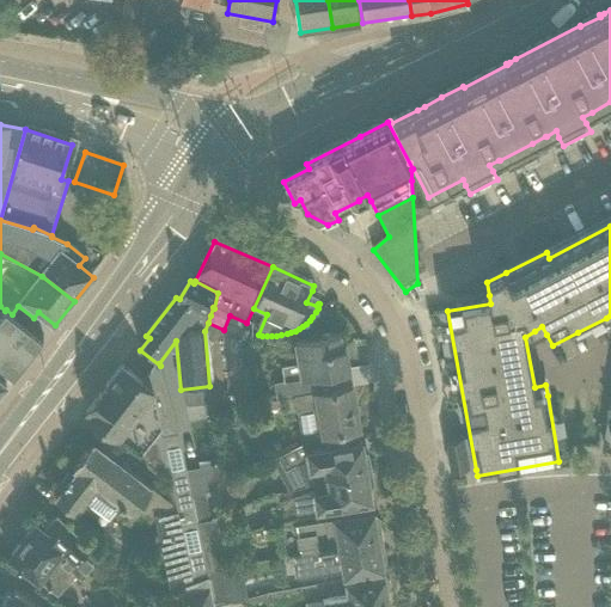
[(44,339),(12,314),(6,310),(5,311),(0,317),(0,366),(14,378),(44,339)]
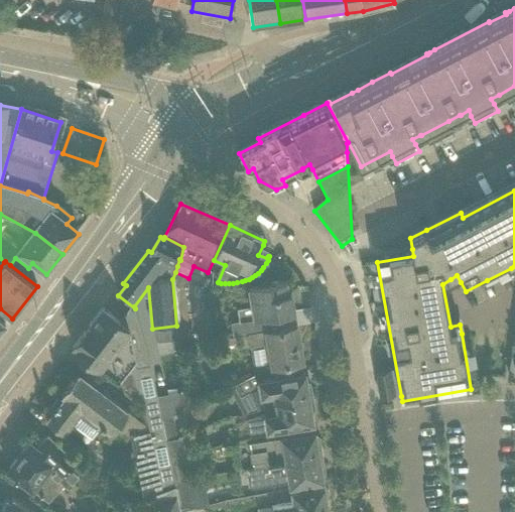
[(287,283),(267,287),(250,290),(253,308),(239,310),(241,324),(257,322),(272,318),(292,315),(287,283)]
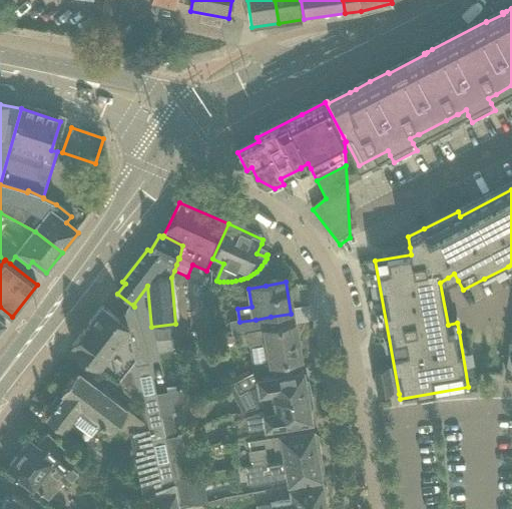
[(166,441),(150,365),(141,332),(129,335),(126,333),(128,331),(102,310),(72,348),(88,360),(143,402),(148,427),(149,431),(162,490),(144,497),(115,508),(179,508),(174,482),(169,458),(166,441)]
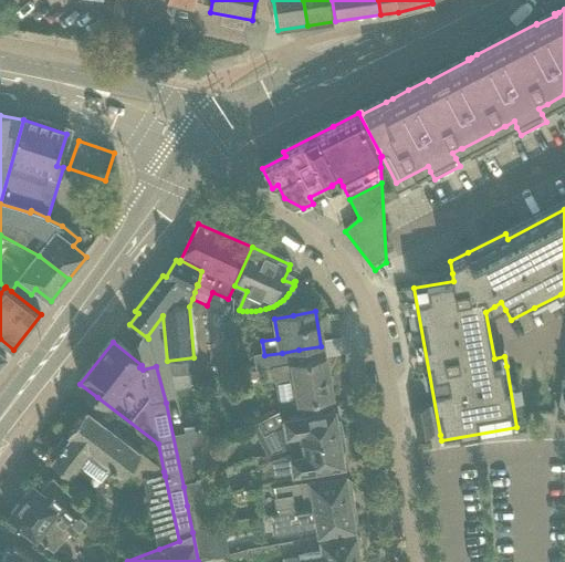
[(324,346),(283,353),(284,364),(325,357),(324,346)]
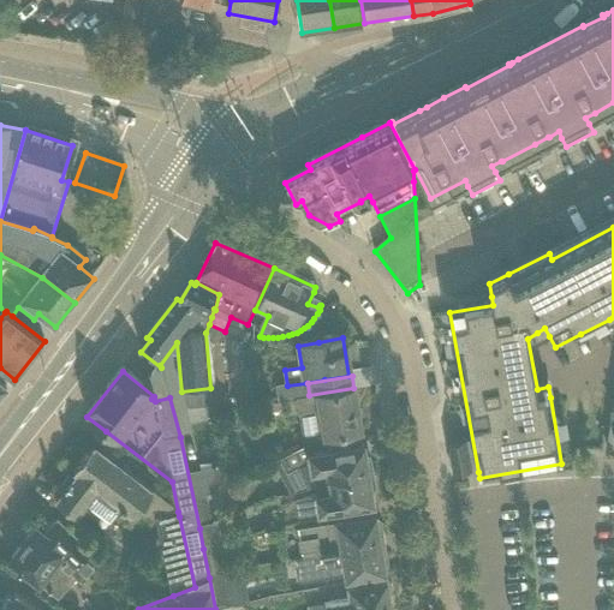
[(355,390),(331,395),(319,396),(319,398),(310,399),(307,383),(287,386),(276,388),(279,405),(297,401),(299,416),(319,412),(323,440),(338,437),(362,434),(355,390)]
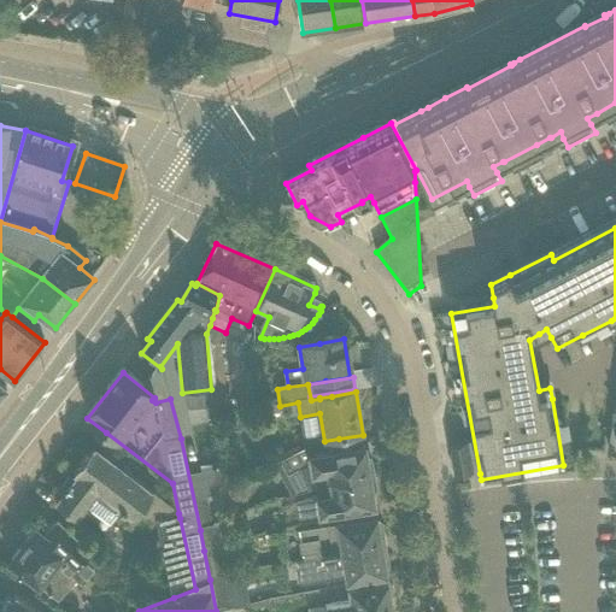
[(468,443),(450,446),(456,478),(473,475),(468,443)]
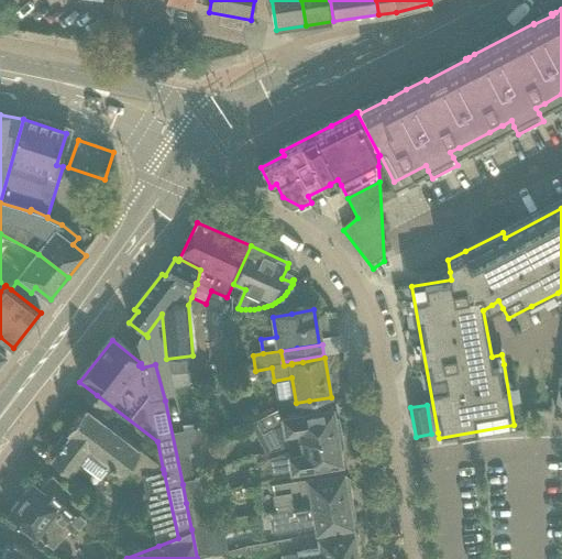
[(333,410),(311,414),(298,416),(291,419),(286,408),(259,423),(266,436),(274,431),(284,449),(288,448),(302,444),(338,438),(333,410)]
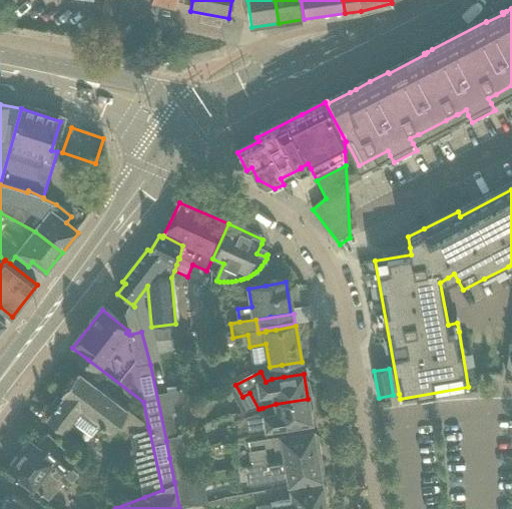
[(162,490),(149,431),(148,427),(94,385),(78,373),(62,394),(65,397),(47,419),(63,431),(70,423),(91,439),(102,425),(111,432),(125,443),(131,434),(144,497),(162,490)]
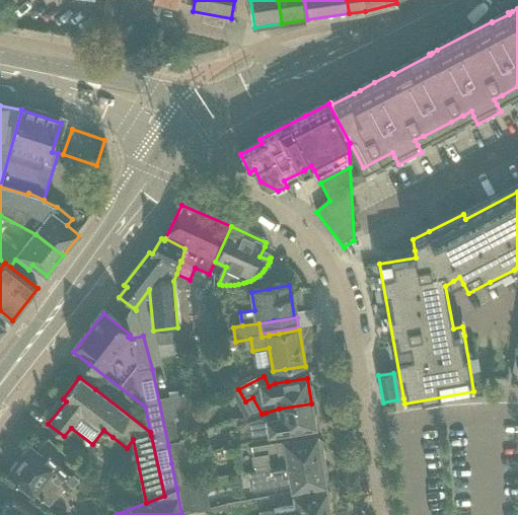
[(315,429),(311,403),(279,409),(266,413),(267,421),(250,424),(252,439),(315,429)]
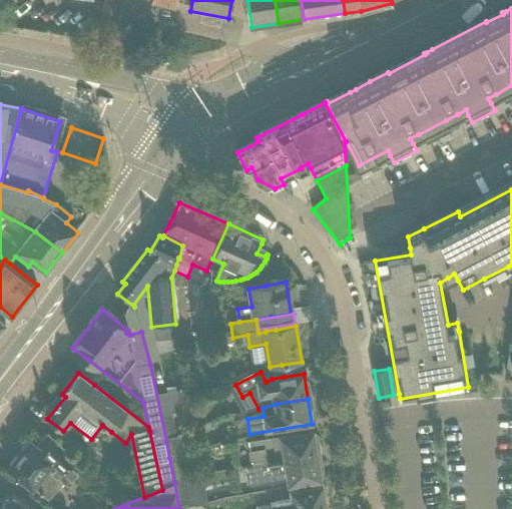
[(281,438),(249,443),(250,453),(253,467),(318,457),(317,450),(320,449),(318,439),(315,437),(314,432),(294,436),(281,438)]
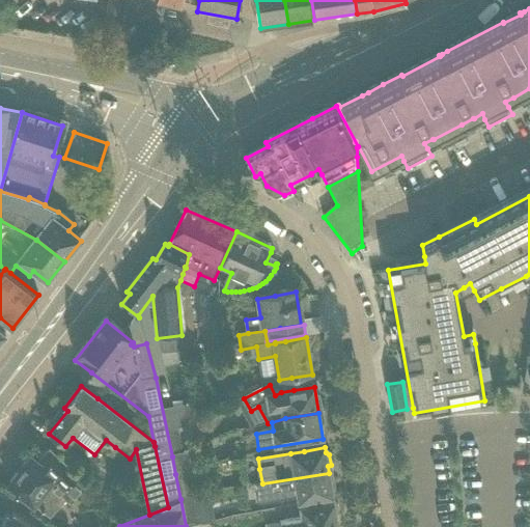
[(87,483),(67,465),(50,449),(37,462),(31,458),(8,487),(21,497),(18,501),(31,511),(35,506),(50,518),(64,499),(68,503),(87,483)]
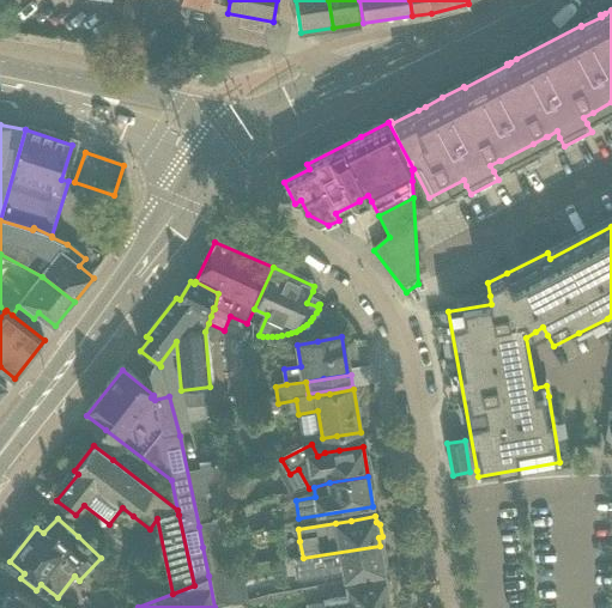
[(213,524),(199,527),(203,547),(217,543),(213,524)]
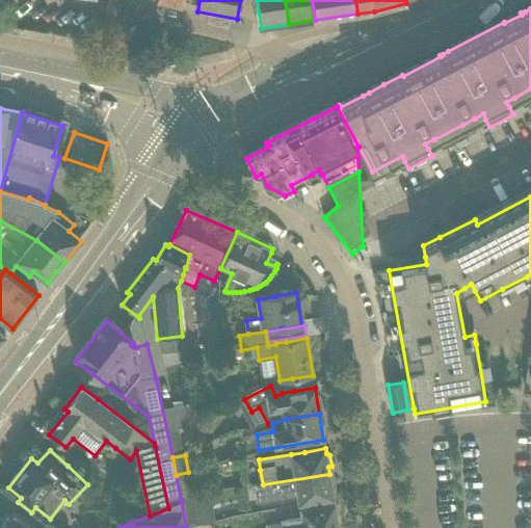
[(188,473),(188,472),(176,475),(181,500),(193,498),(196,497),(191,472),(188,473)]
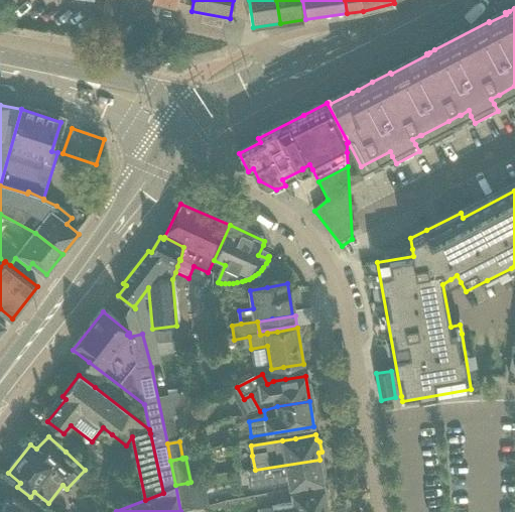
[(255,470),(248,471),(251,489),(289,483),(290,489),(303,487),(324,484),(323,481),(326,477),(324,467),(320,467),(319,460),(255,470)]
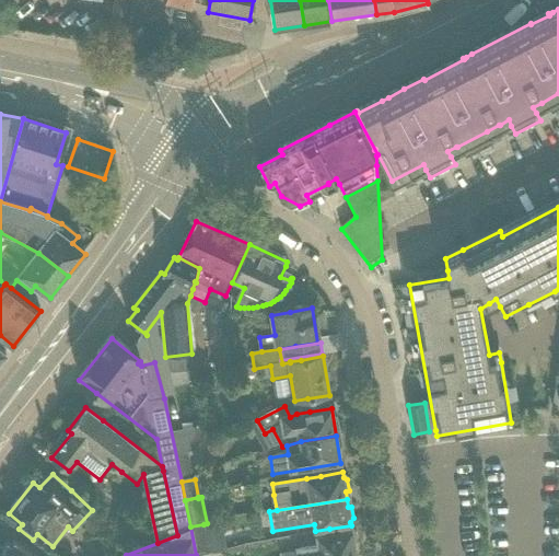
[(210,553),(204,524),(190,526),(196,555),(200,555),(210,553)]
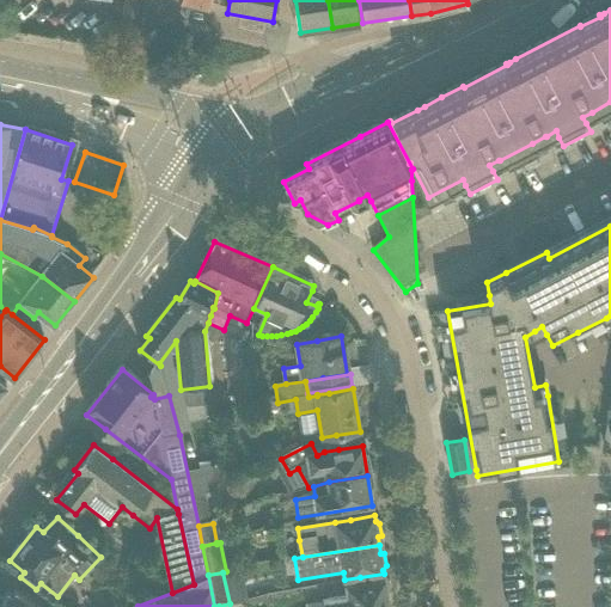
[(390,606),(388,595),(390,593),(390,590),(391,587),(390,584),(388,582),(385,581),(383,581),(359,584),(347,587),(349,599),(324,604),(324,606),(390,606)]
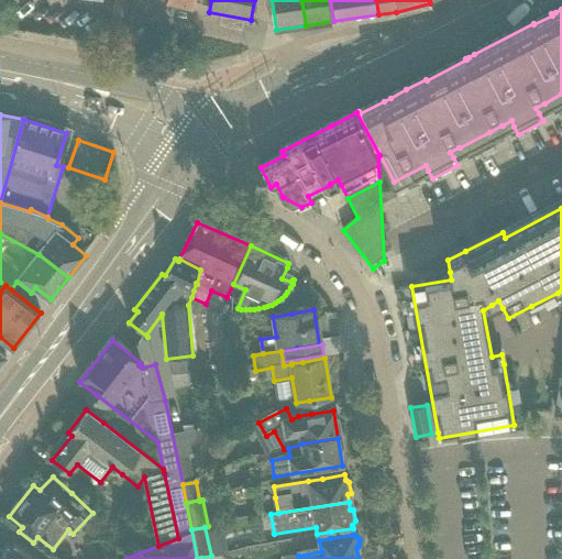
[(32,558),(14,545),(12,549),(8,546),(2,555),(0,552),(0,558),(32,558)]
